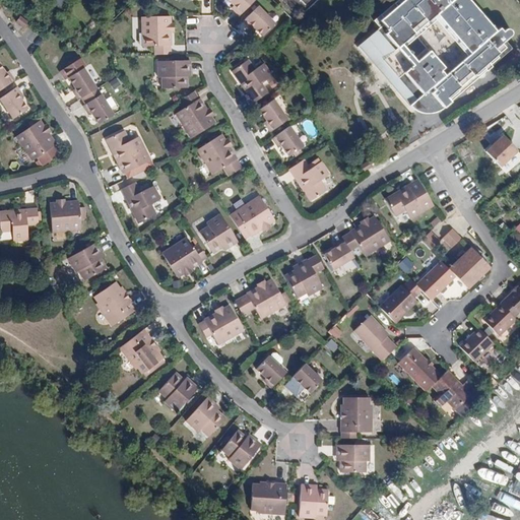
[(201,0),(201,12),(211,12),(210,0),(201,0)]
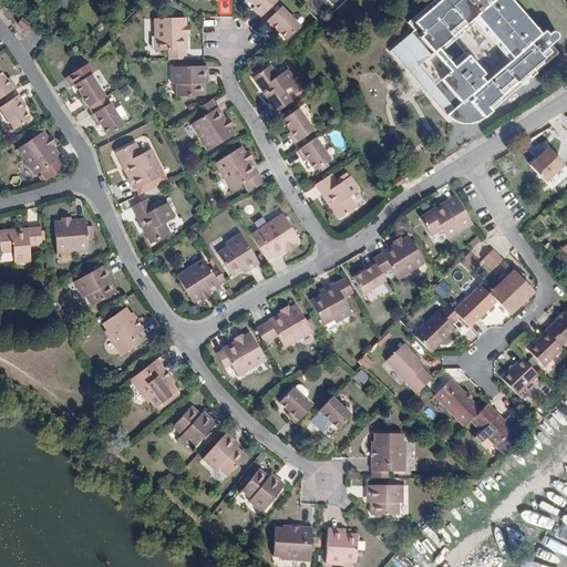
[(251,0),(255,2),(257,6),(254,8),(260,14),(275,0),(251,0)]
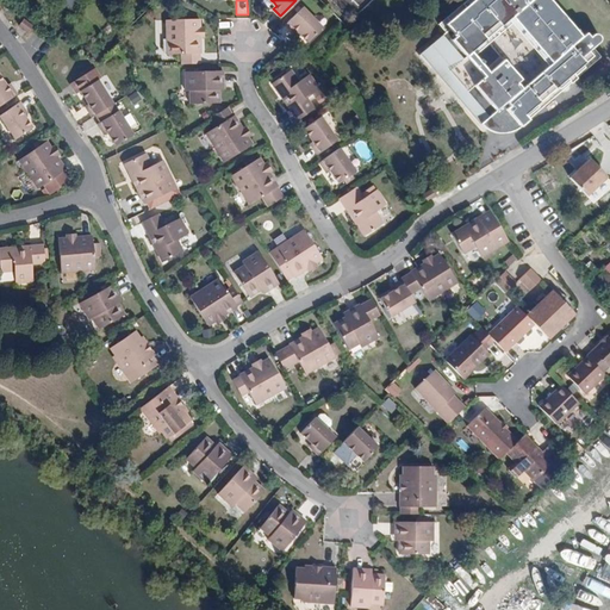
[(595,51),(591,47),(596,42),(607,31),(607,29),(607,27),(607,25),(605,24),(603,23),(602,23),(601,23),(598,23),(597,24),(590,30),(586,26),(579,32),(549,0),(467,0),(446,22),(449,25),(446,29),(421,53),(483,119),(498,105),(508,105),(521,119),(528,112),(595,51)]
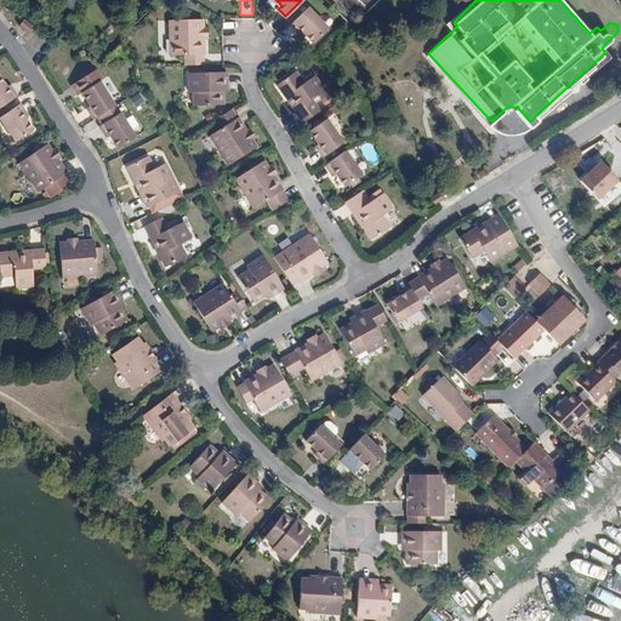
[(469,0),(446,22),(454,29),(457,26),(454,22),(476,0),(469,0)]
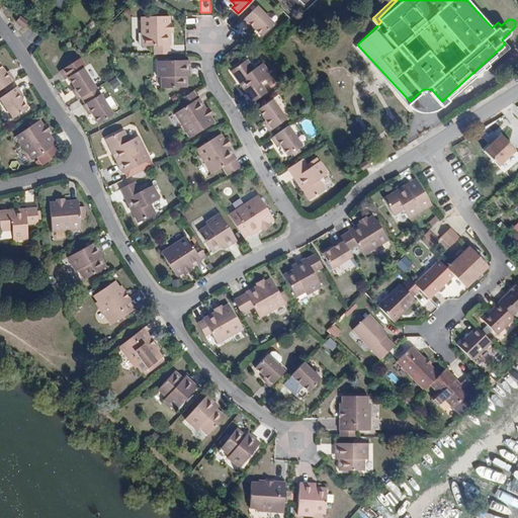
[(240,18),(245,23),(248,20),(250,22),(259,32),(269,21),(253,6),(240,18)]
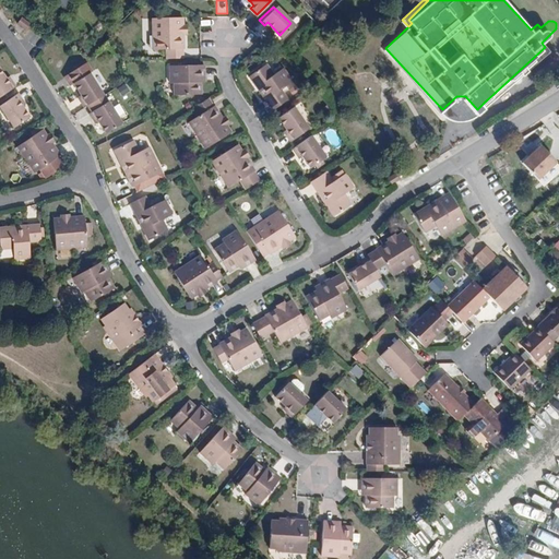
[(151,16),(151,50),(165,49),(166,58),(182,58),(181,33),(179,33),(178,24),(181,24),(181,22),(180,15),(151,16)]
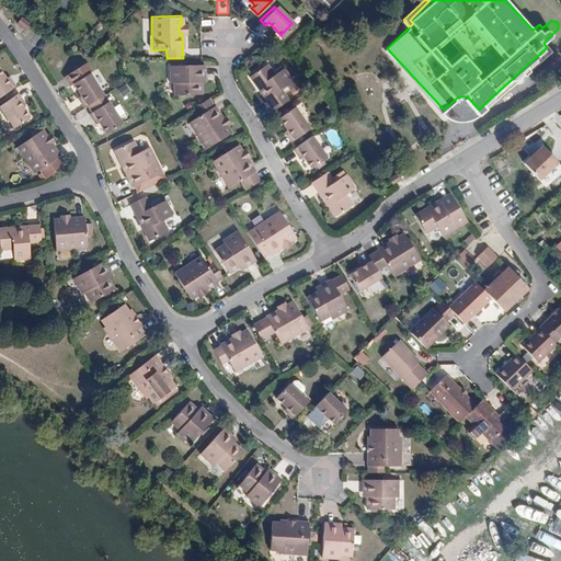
[(19,18),(13,23),(21,30),(26,24),(19,18)]
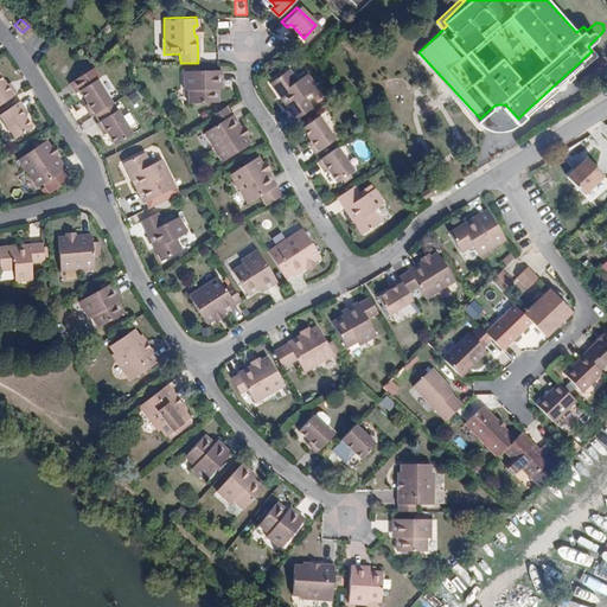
[(525,112),(530,116),(602,50),(593,42),(588,46),(592,51),(525,112)]
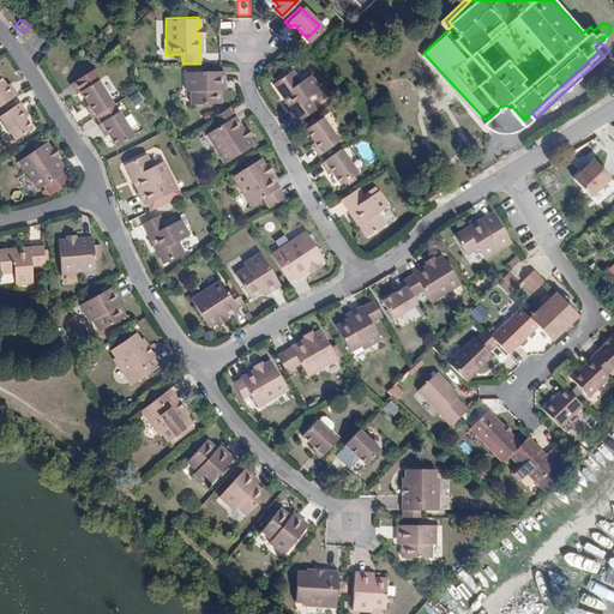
[(84,103),(86,108),(84,110),(89,118),(94,115),(110,104),(96,79),(98,78),(92,68),(68,83),(74,92),(77,91),(84,103)]
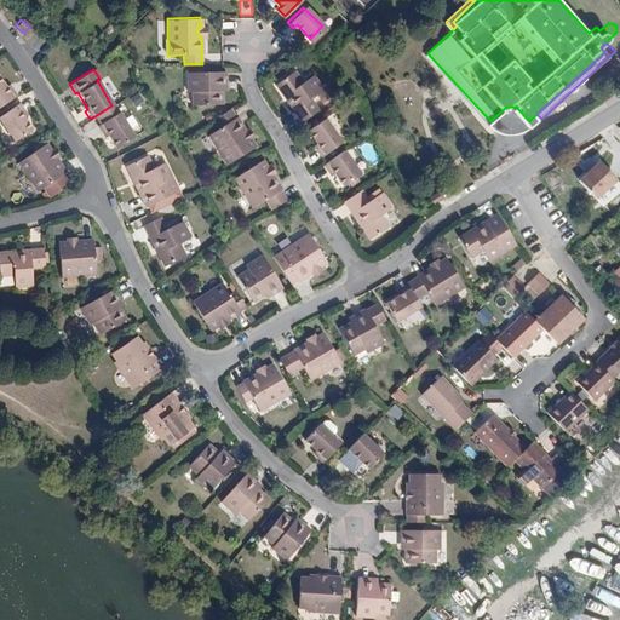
[(219,90),(219,86),(224,85),(223,70),(185,73),(185,92),(190,92),(190,104),(220,103),(219,90)]
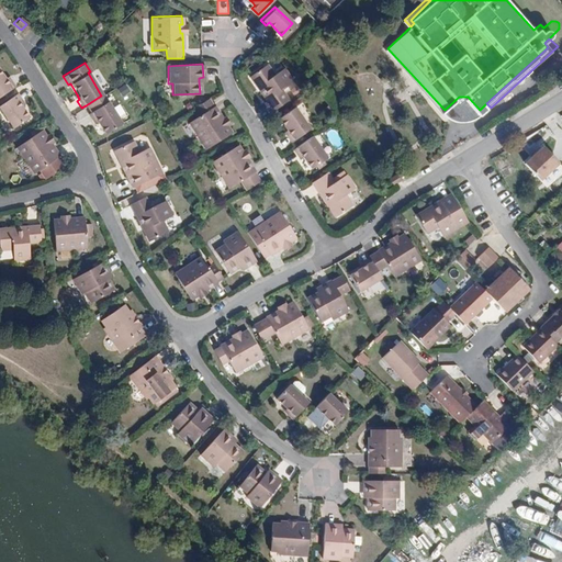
[(273,72),(266,64),(249,75),(260,89),(258,91),(271,110),(284,100),(278,91),(292,80),(281,67),(273,72)]
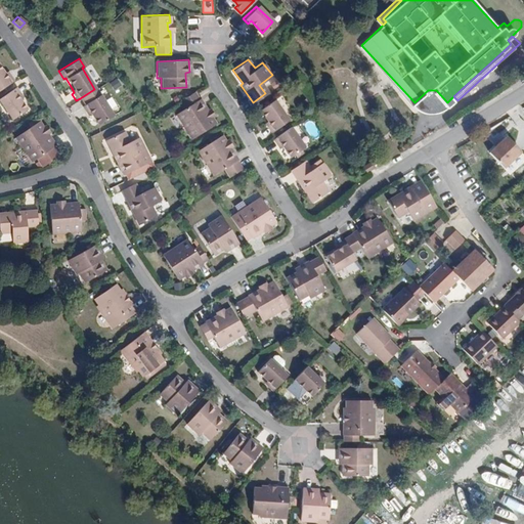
[(0,90),(14,81),(10,74),(7,76),(5,73),(0,64),(0,90)]
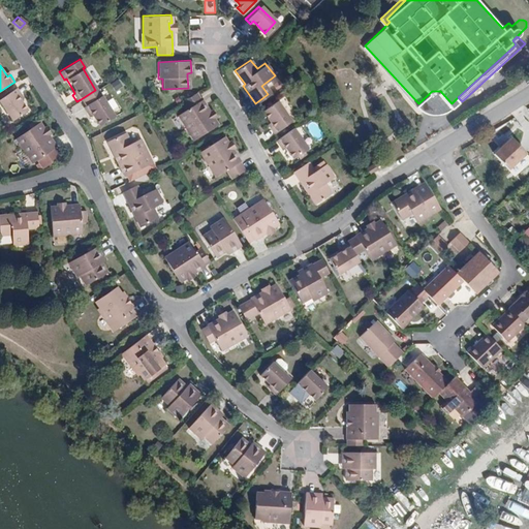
[(243,86),(245,84),(235,70),(232,72),(243,86)]
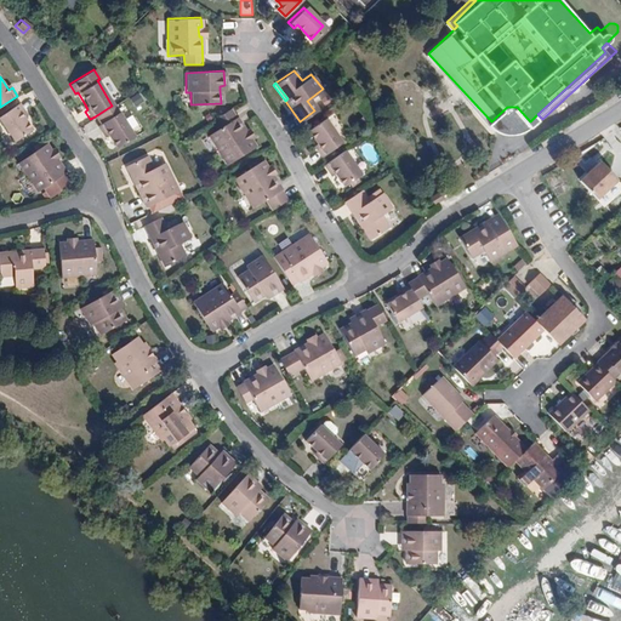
[(138,108),(147,103),(141,93),(132,98),(138,108)]
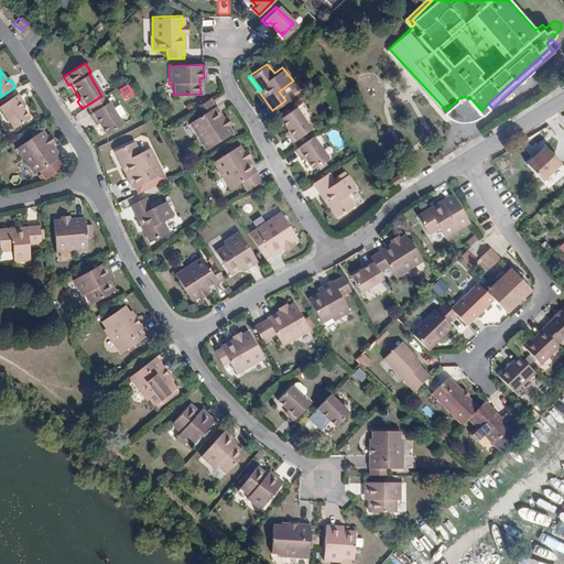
[(22,107),(20,102),(22,100),(18,93),(0,105),(0,107),(14,127),(29,117),(22,107)]
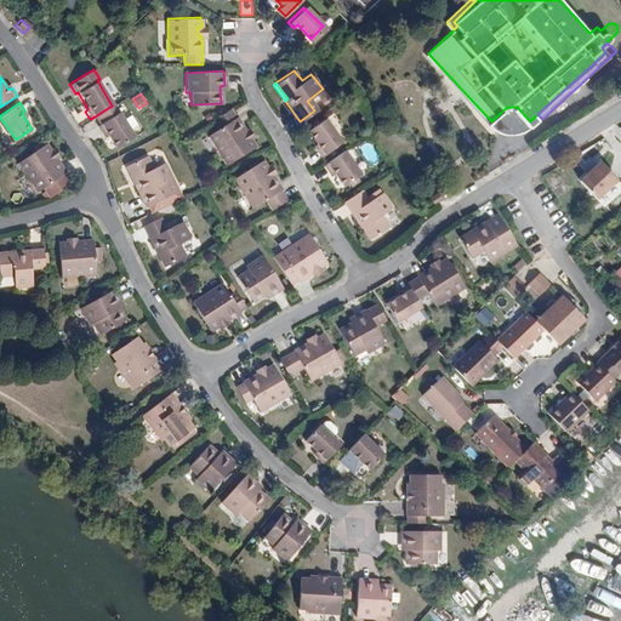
[(95,117),(98,124),(95,126),(100,134),(103,131),(106,136),(114,148),(132,136),(117,112),(115,113),(112,106),(95,117)]
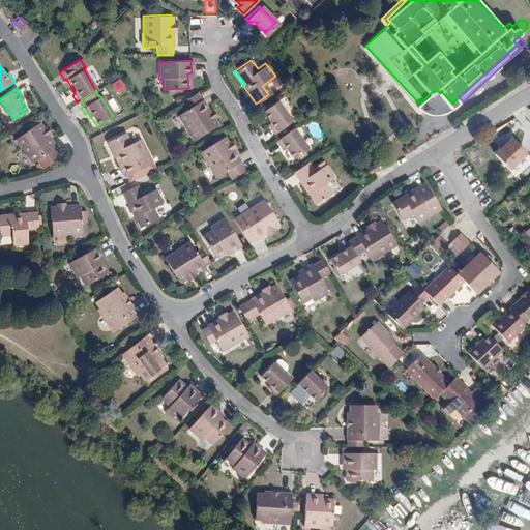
[(195,90),(180,100),(186,108),(201,98),(195,90)]
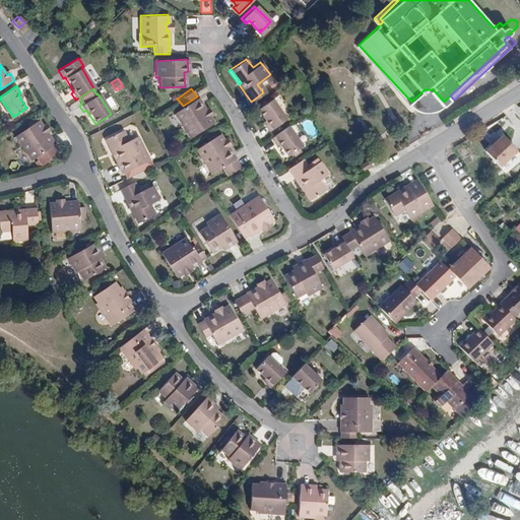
[(451,103),(454,100),(450,95),(444,102),(433,89),(425,89),(411,102),(418,109),(426,112),(434,113),(441,112),(443,111),(447,107),(451,103)]
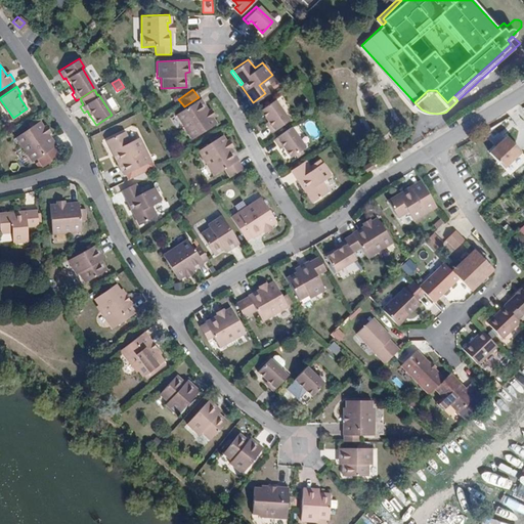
[(203,103),(203,102),(199,97),(184,106),(175,113),(191,138),(215,122),(207,110),(205,111),(201,105),(203,103)]
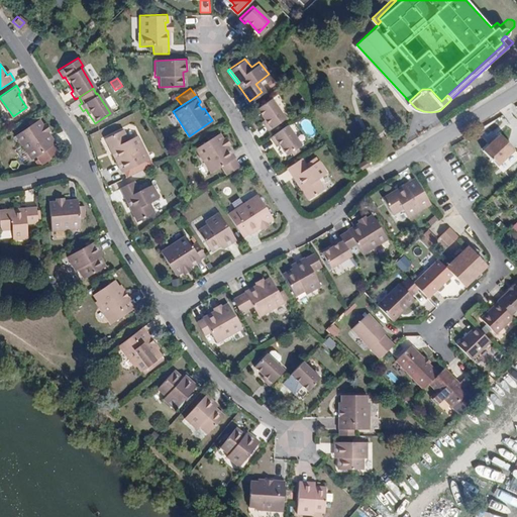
[(285,117),(270,98),(265,101),(261,104),(254,108),(262,118),(265,122),(263,124),(267,130),(285,117)]
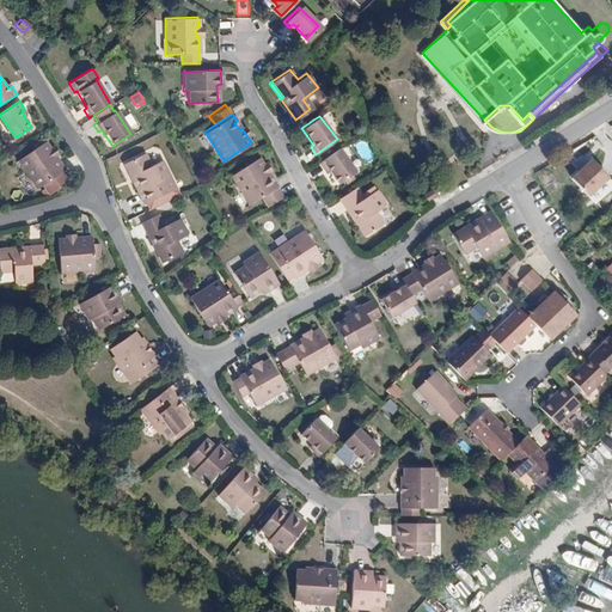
[(239,117),(237,120),(237,121),(234,123),(239,129),(242,128),(245,127),(239,117)]
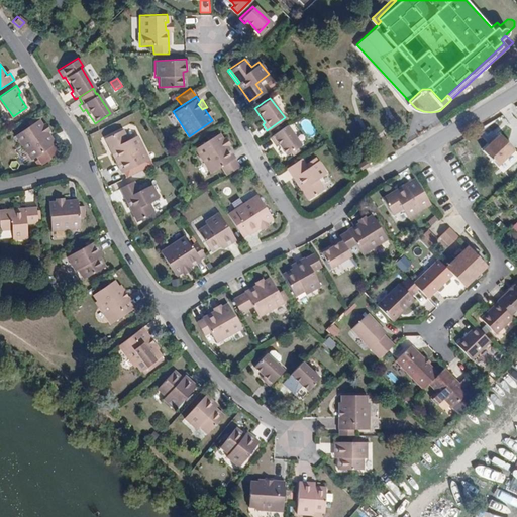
[(38,120),(14,136),(32,162),(36,159),(54,146),(56,145),(47,134),(46,132),(44,134),(39,128),(42,126),(41,125),(38,120)]
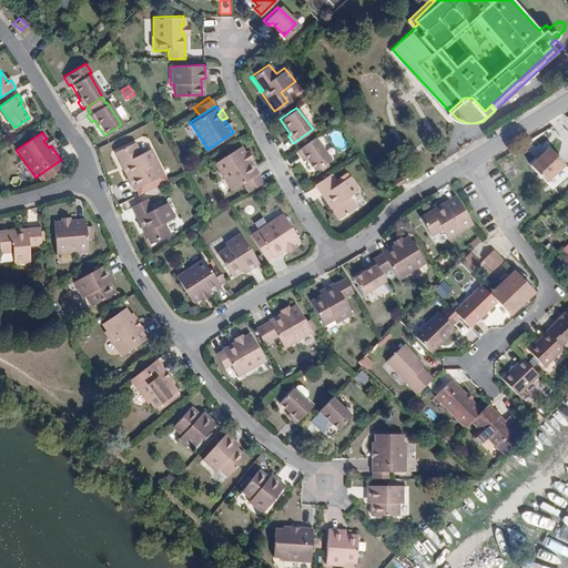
[(51,145),(52,148),(56,145),(48,135),(46,138),(47,139),(43,141),(49,148),(51,145)]
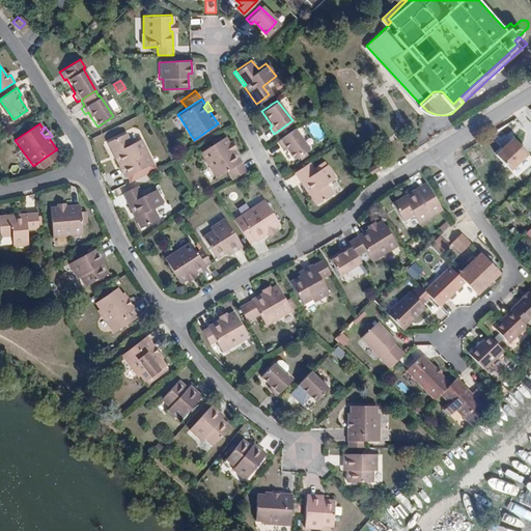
[(282,144),(285,148),(291,159),(297,155),(299,159),(306,154),(303,150),(308,147),(292,127),(275,140),(279,146),(282,144)]
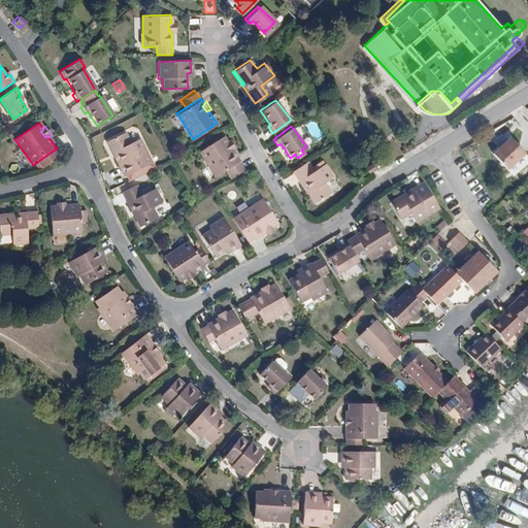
[(106,139),(114,156),(112,157),(122,175),(150,161),(138,137),(130,141),(125,131),(106,139)]
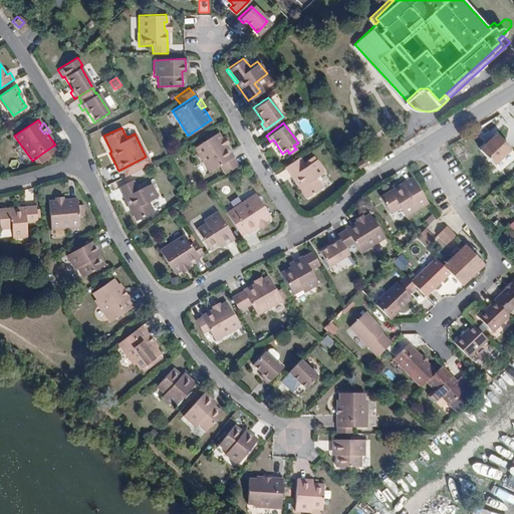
[(216,132),(192,148),(208,172),(218,165),(231,157),(232,156),(225,145),(224,144),(221,145),(218,140),(221,139),(219,137),(216,132)]
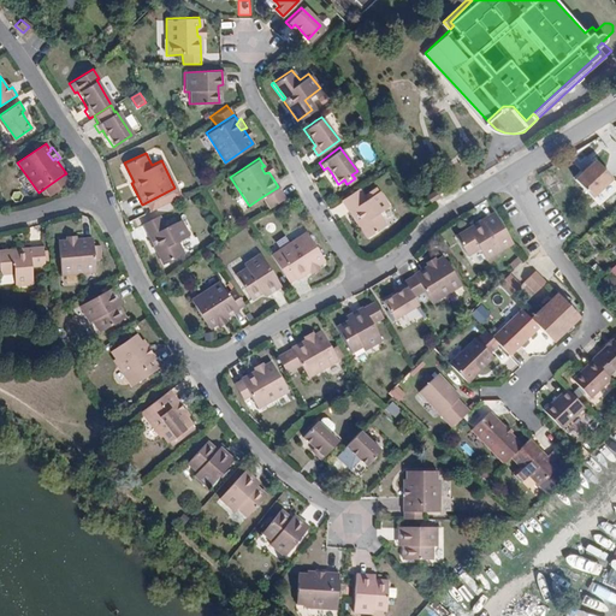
[(574,178),(590,196),(611,177),(596,159),(574,178)]
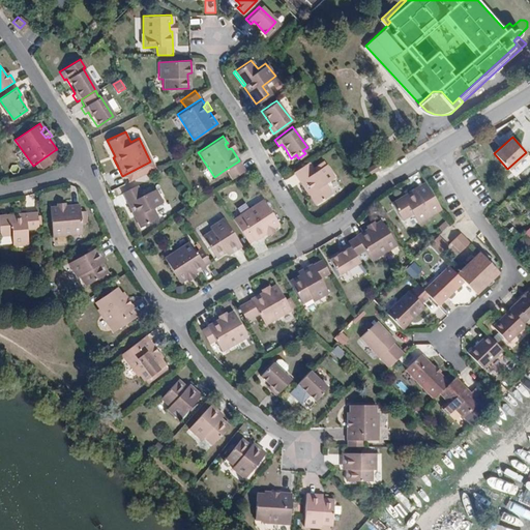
[(231,148),(232,149),(235,148),(229,139),(226,141),(228,143),(225,144),(228,149),(231,148)]
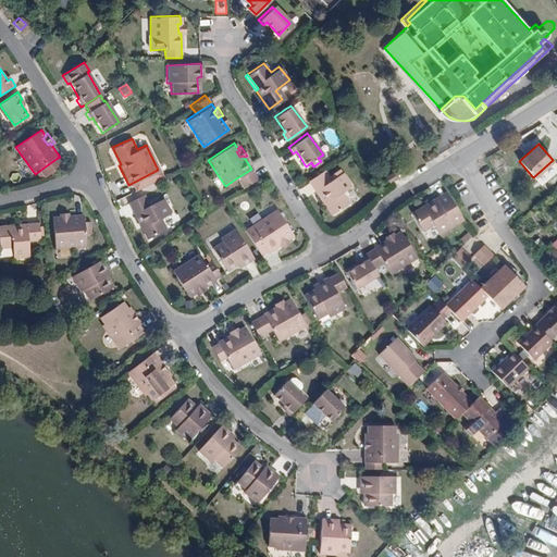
[(110,148),(119,165),(121,164),(112,147),(110,148)]
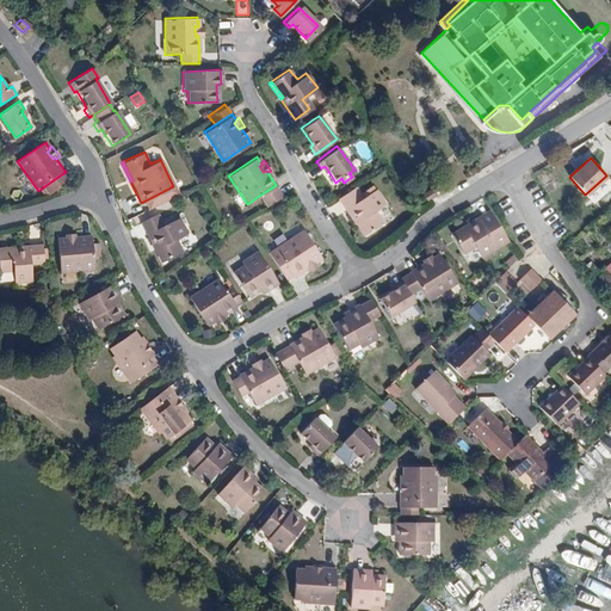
[(63,173),(43,187),(50,197),(69,183),(63,173)]
